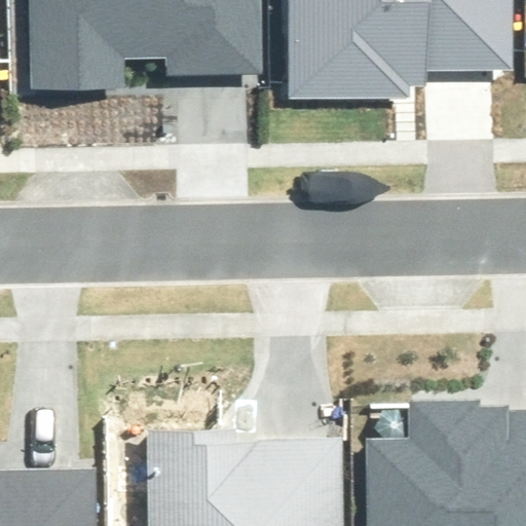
[(26,0),(28,90),(127,88),(127,58),(171,57),(171,72),(263,71),(261,0),(26,0)]
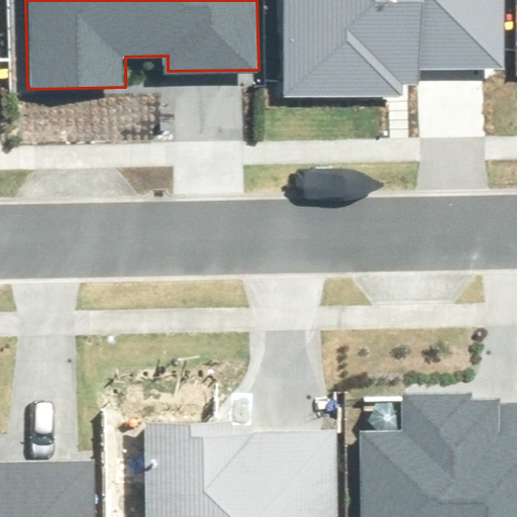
[(289,0),(290,96),(401,95),(401,86),(420,86),(420,71),(505,70),(505,0),(289,0)]
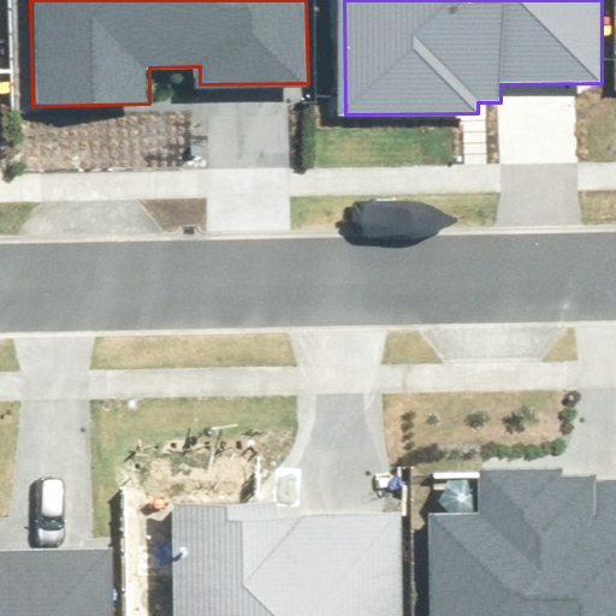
[(478,511),(427,513),(430,615),(615,615),(615,480),(567,483),(567,469),(477,472),(478,511)]
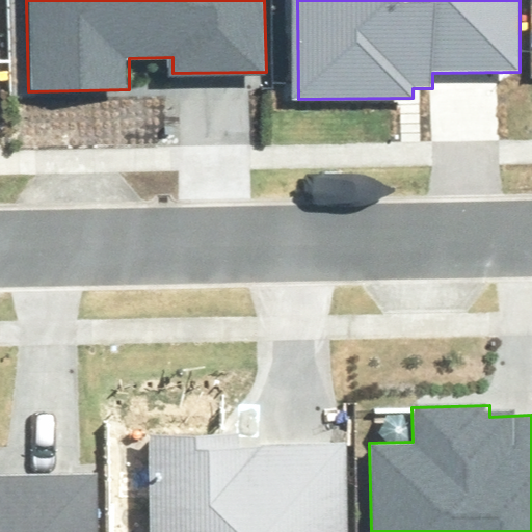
[(240,434),(151,434),(151,531),(344,531),(344,446),(240,447),(240,434)]
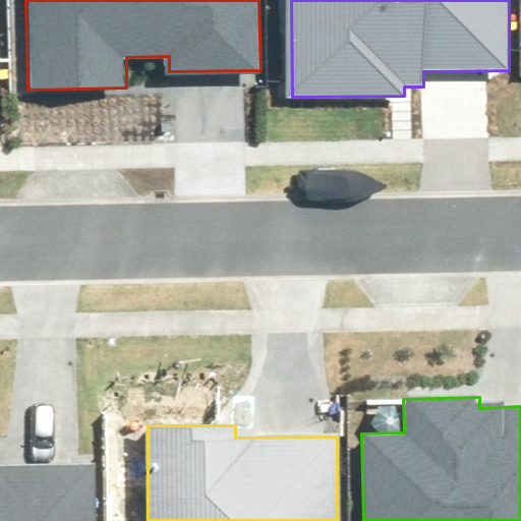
[(0,520),(97,520),(96,463),(0,465),(0,520)]
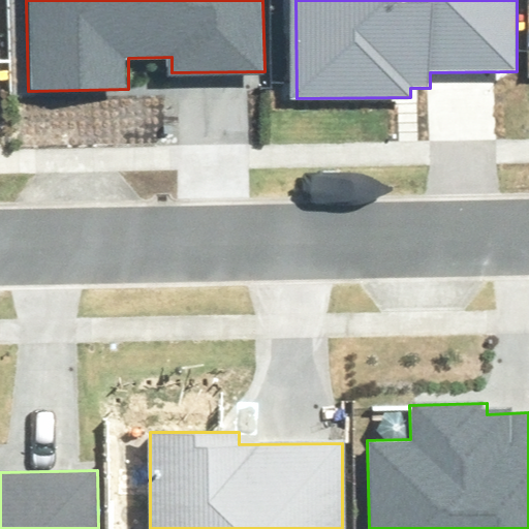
All buildings are outlined.
